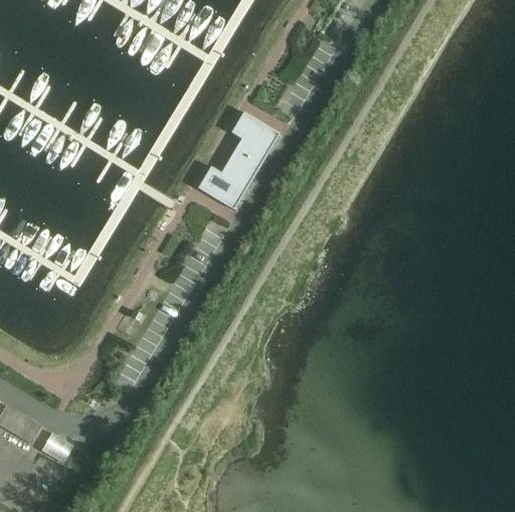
[(299,103),(326,35),(305,27),(278,95),(299,103)]
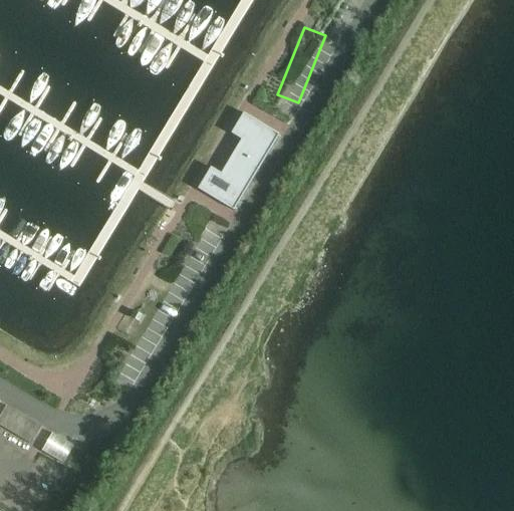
[(234,209),(279,133),(244,111),(231,132),(241,138),(221,172),(211,166),(198,188),(234,209)]
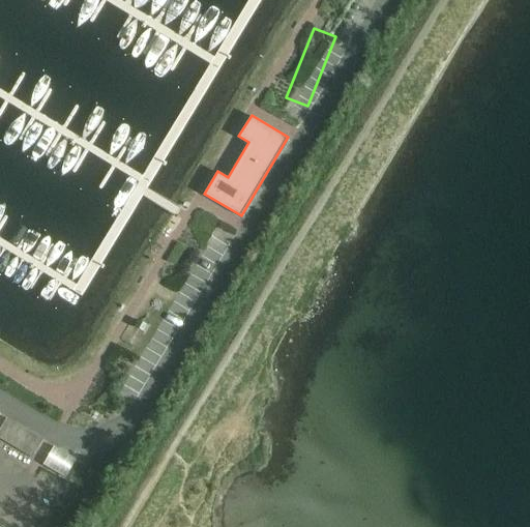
[(218,239),(230,226),(216,214),(205,228),(218,239)]
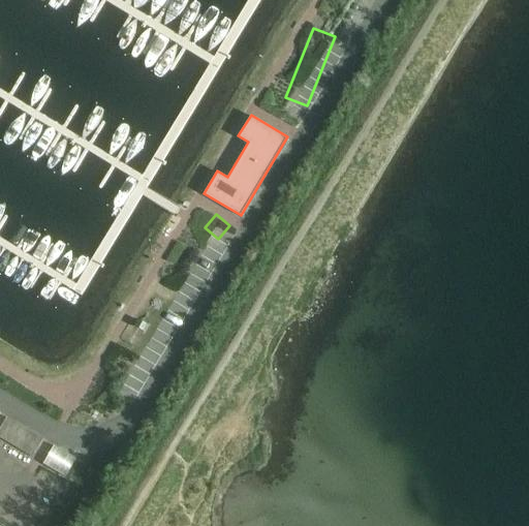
[(146,327),(135,347),(151,356),(161,335),(146,327)]
